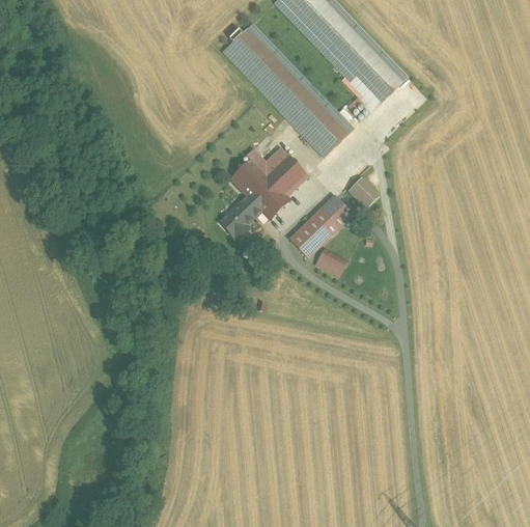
[(372,111),(409,76),(336,0),(277,0),(276,1),(371,101),(366,105),(372,111)]
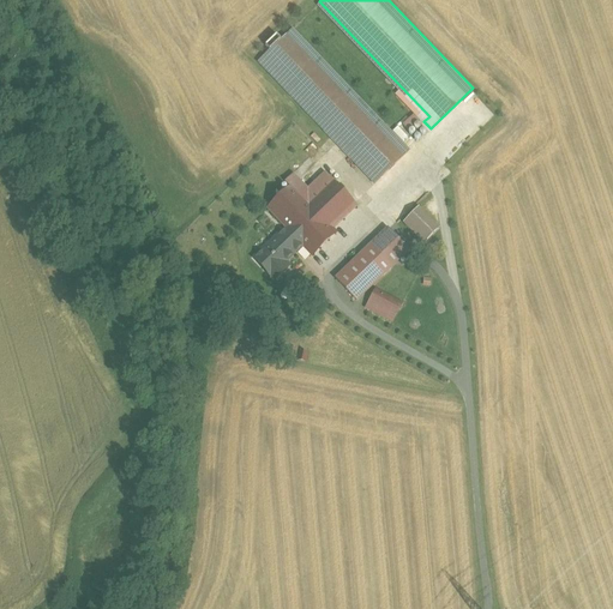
[(259,59),(377,180),(410,148),(293,26),(259,59)]
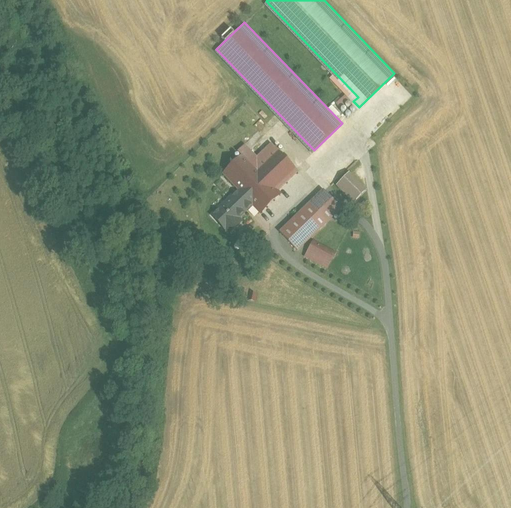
[(242,154),(225,171),(240,187),(254,201),(262,209),(280,191),(277,188),(298,168),(272,142),(258,156),(245,143),(238,149),(242,154)]
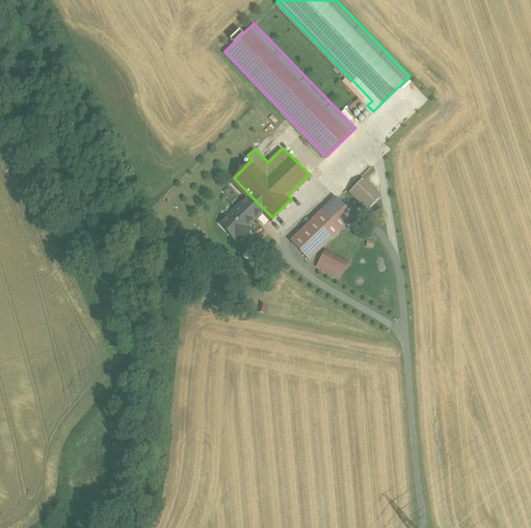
[(365,177),(351,190),(369,208),(382,194),(365,177)]
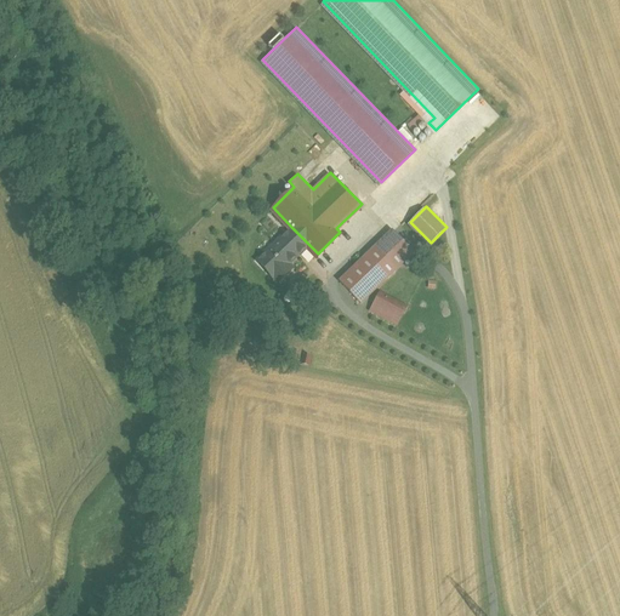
[(308,244),(291,227),(259,258),(279,280),(294,266),(290,261),(308,244)]
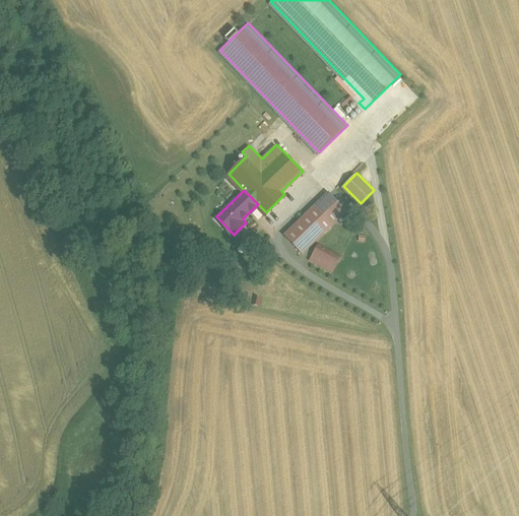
[(330,191),(285,234),(303,252),(347,209),(330,191)]
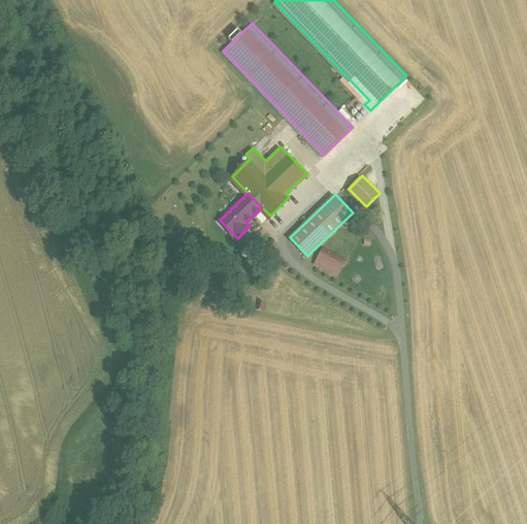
[(324,248),(317,262),(338,273),(346,259),(324,248)]
